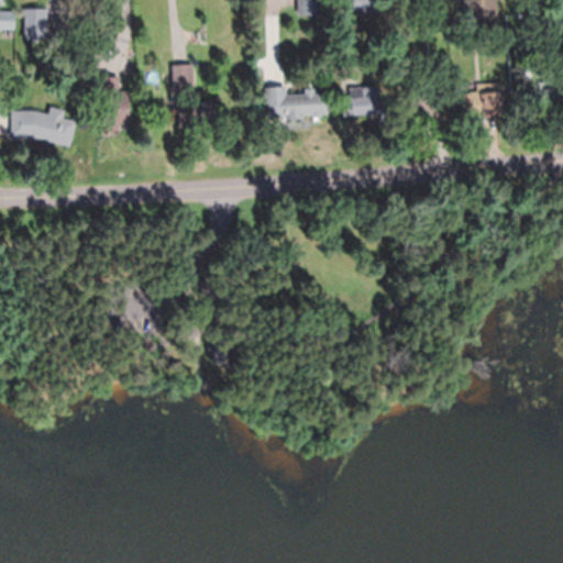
[(296,0),(297,17),(321,17),(320,0),(296,0)]
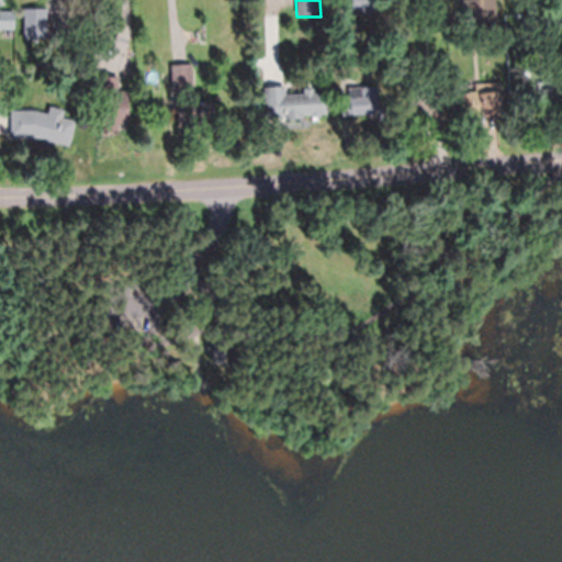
[(351,8),(351,0),(375,0),(375,11),(351,10),(351,8)]
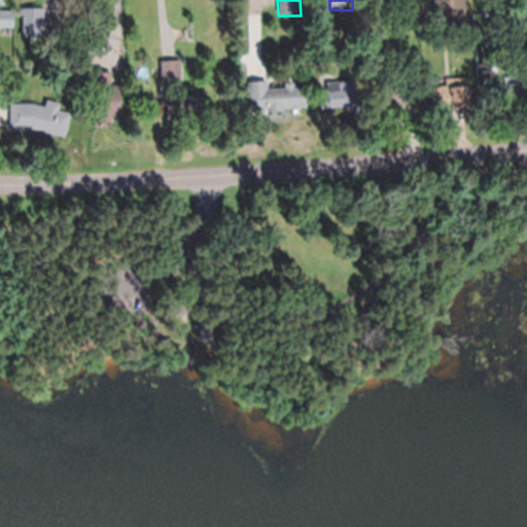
[(463,0),(464,15),(434,18),(433,0),(463,0)]
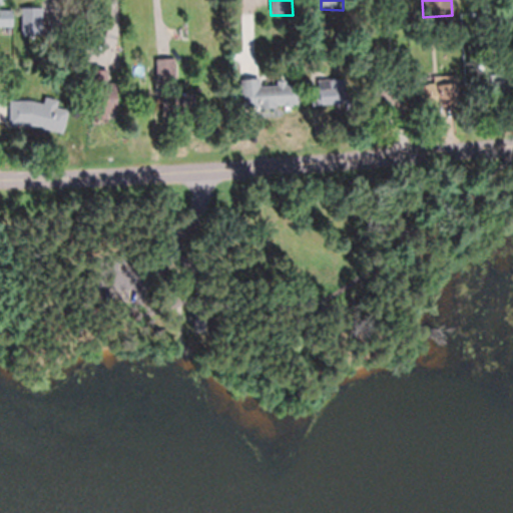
[(0,9),(12,9),(12,7),(21,7),(41,7),(42,34),(38,34),(21,34),(21,31),(11,31),(11,26),(0,26),(0,9)]
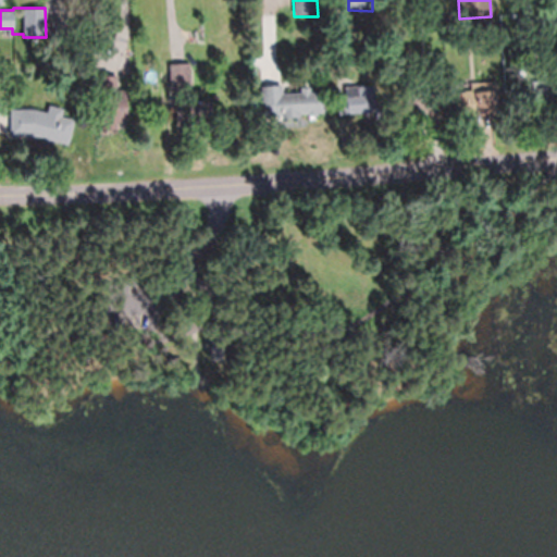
[(41,41),(44,63),(31,64),(29,42),(41,41)]
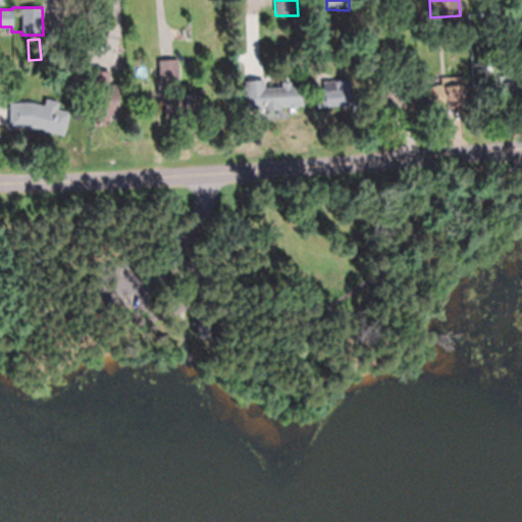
[(162,70),(174,68),(176,68),(178,83),(162,84),(160,70),(162,70)]
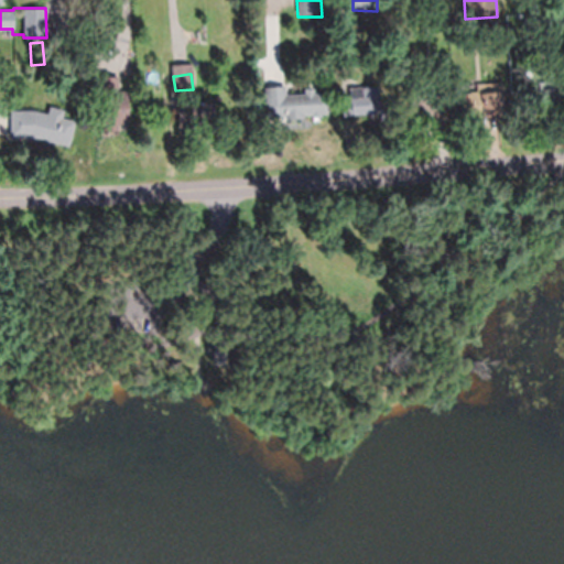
[(435,112),(413,116),(409,76),(422,75),(423,88),(443,86),(446,111),(445,111),(435,112)]
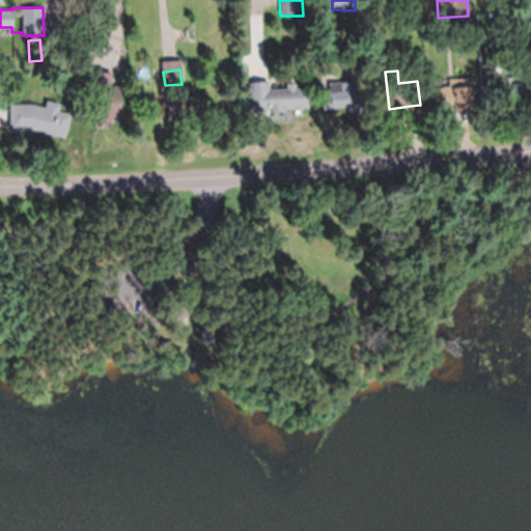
[(92,72),(111,72),(111,76),(111,86),(119,86),(119,114),(111,114),(111,122),(98,122),(98,98),(93,98),(92,72)]
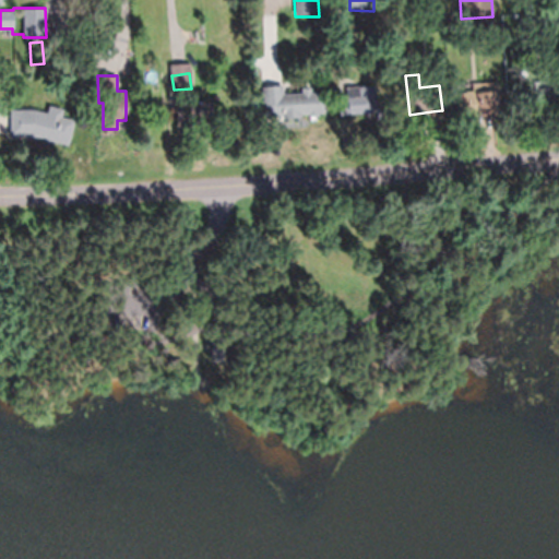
[(538,120),(538,118),(534,119),(533,114),(537,114),(534,88),(535,88),(534,82),(549,80),(550,86),(551,93),(554,93),(557,117),(538,120)]
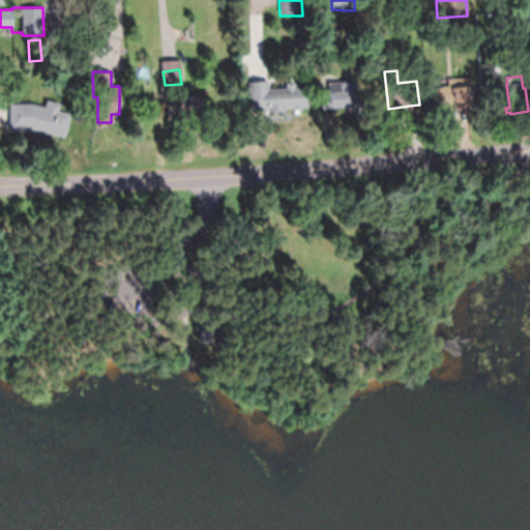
[(329,108),(329,106),(322,107),(321,92),(328,91),(328,82),(340,81),(340,82),(354,80),(356,105),(329,108)]
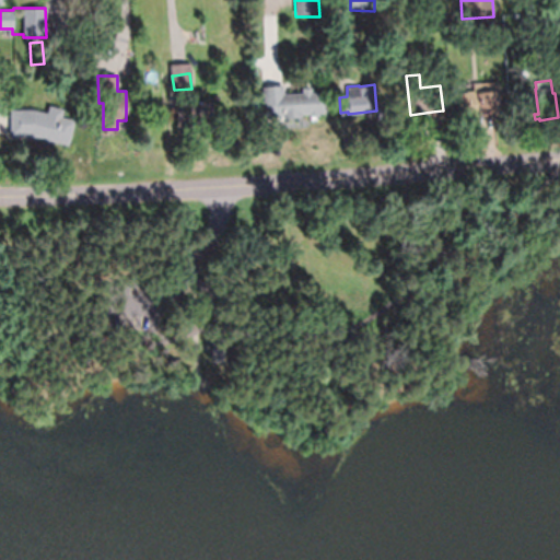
[(482,114),(459,115),(458,92),(467,92),(467,91),(478,90),(478,92),(500,91),(501,114),(492,114),(482,114)]
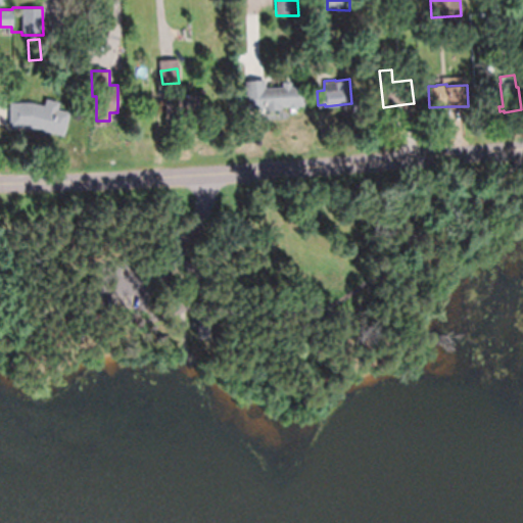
[(269,105),(260,105),(257,105),(257,90),(270,89),(270,94),(278,93),(278,87),(301,86),(302,104),(296,104),(296,108),(289,108),(289,105),(279,106),(279,100),(271,100),(271,104),(269,105)]
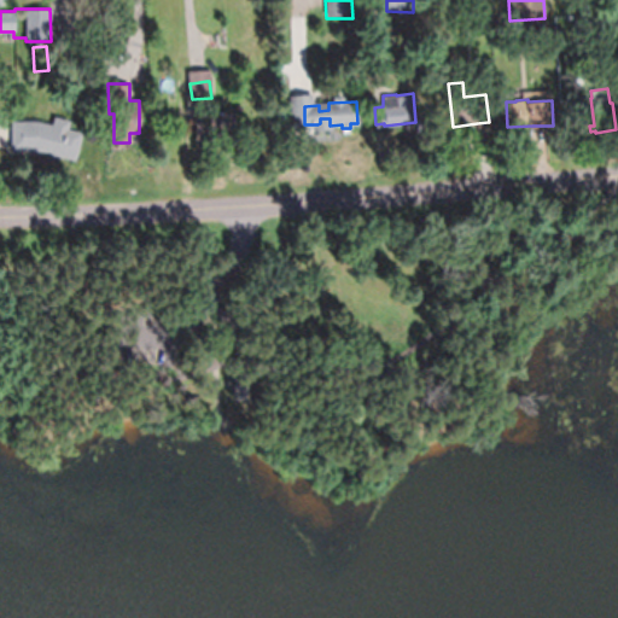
[(207,140),(207,135),(196,135),(196,128),(193,128),(193,124),(196,124),(194,112),(210,112),(231,111),(232,118),(234,118),(235,132),(233,132),(233,139),(207,140)]
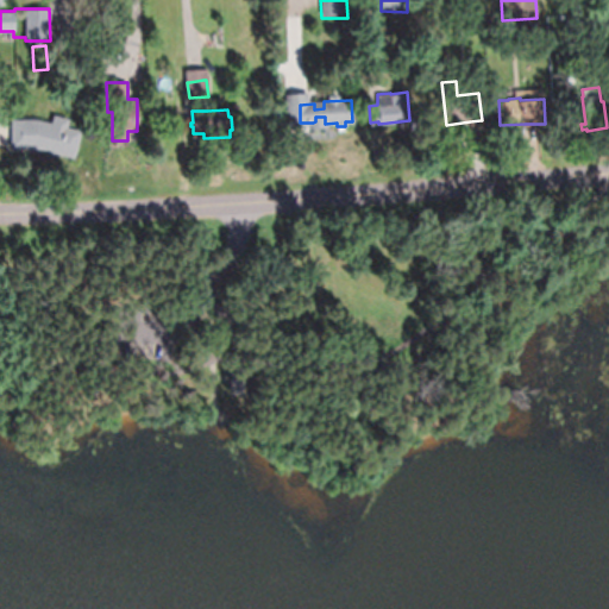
[(12,144),(12,120),(12,119),(35,120),(36,119),(51,123),(54,115),(68,119),(67,127),(80,131),(74,157),(33,146),(12,146),(12,144)]
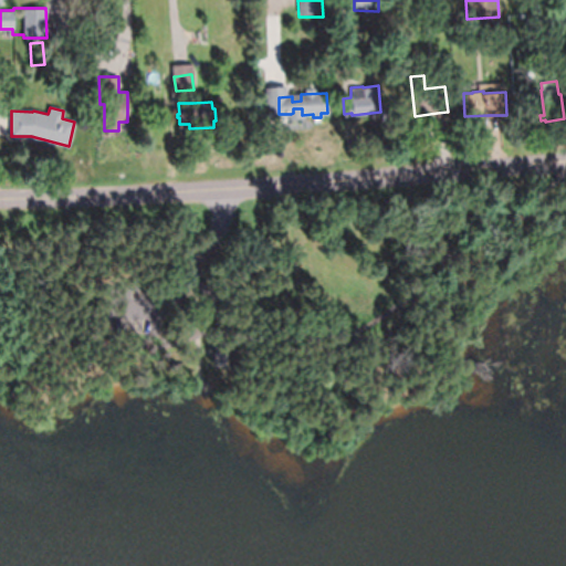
[(203,280),(206,276),(223,293),(217,300),(200,284),(199,283),(203,280)]
